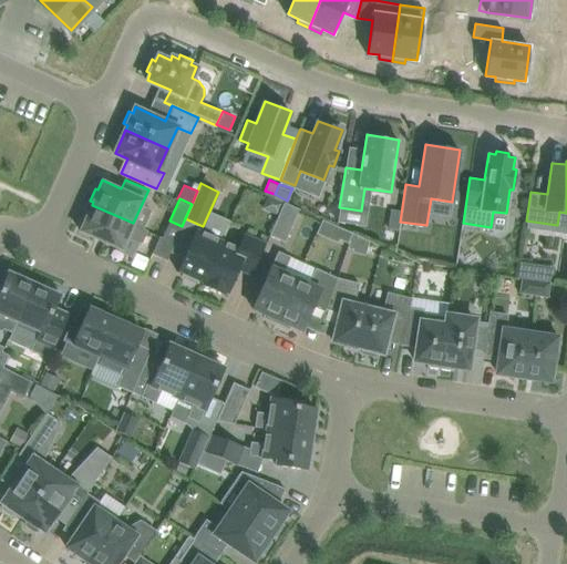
[(269,234),(285,241),(299,207),(287,202),(285,201),(269,234)]
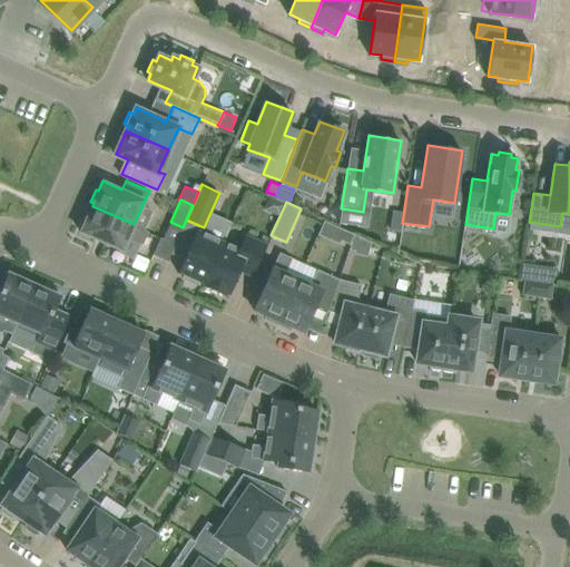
[(147,231),(134,224),(92,206),(80,231),(123,250),(128,236),(143,242),(147,231)]
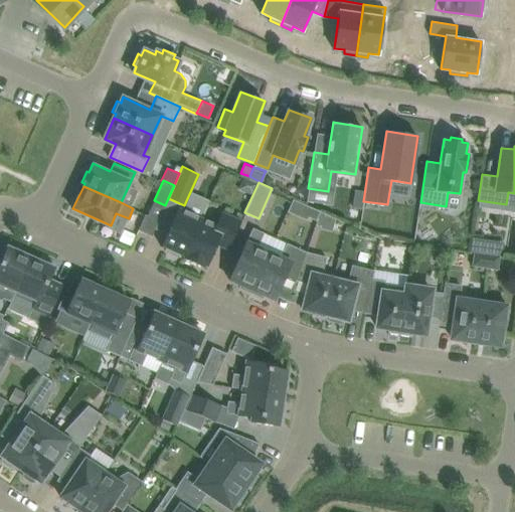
[(165,205),(154,200),(148,214),(145,213),(138,228),(152,234),(165,205)]
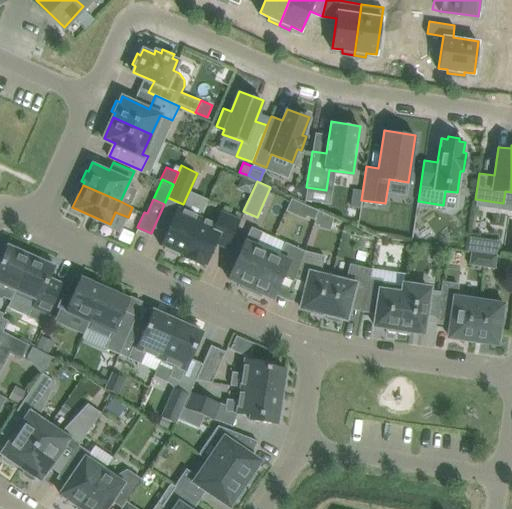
[(306,215),(307,212),(312,214),(316,216),(318,209),(304,202),(303,202),(298,213),(305,216),(306,215)]
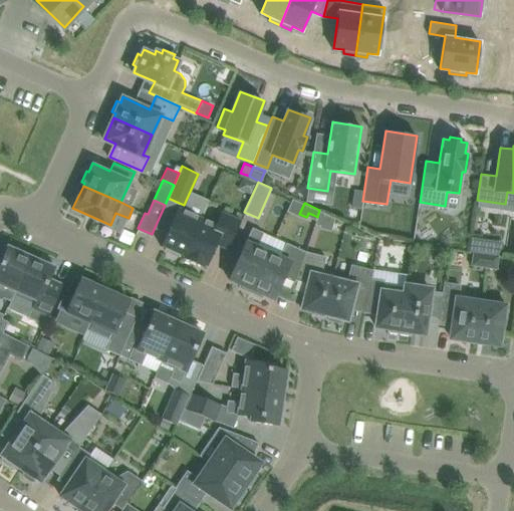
[(178,252),(184,255),(201,217),(178,207),(161,244),(167,247),(165,249),(177,255),(178,252)]
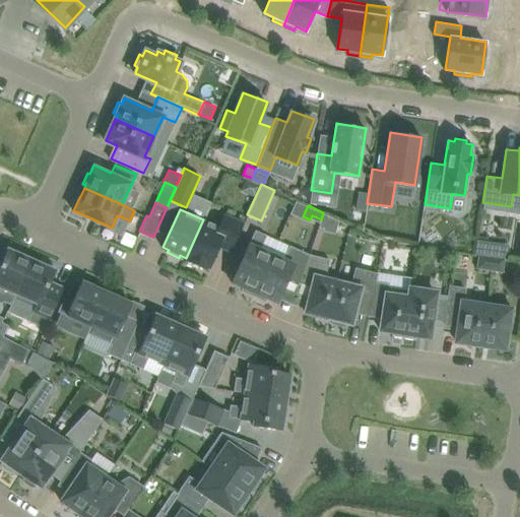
[(321,219),(319,225),(330,228),(333,216),(323,212),(321,219)]
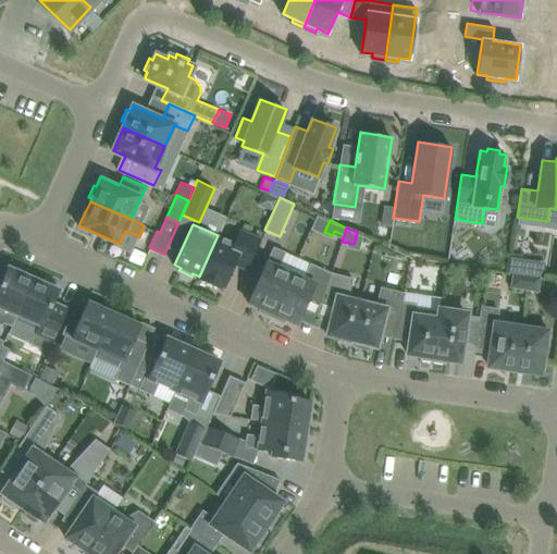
[(218,235),(199,277),(198,279),(220,288),(221,286),(224,287),(235,262),(248,268),(261,238),(239,229),(233,242),(218,235)]
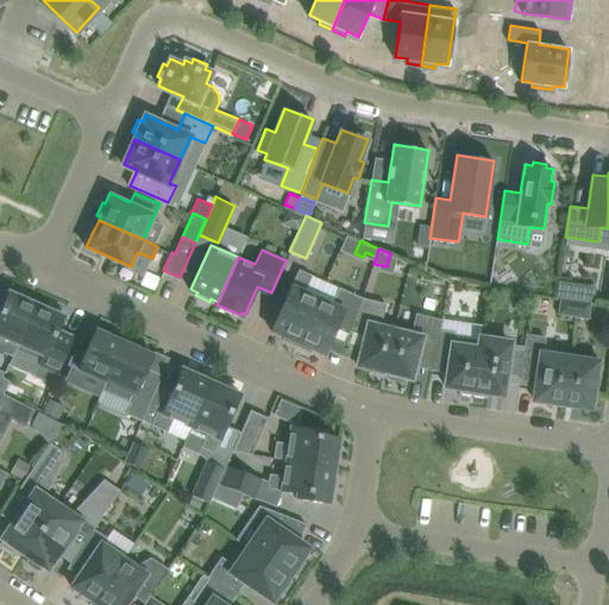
[(283,339),(296,344),(318,297),(305,291),(312,273),(299,268),(271,329),(284,335),(283,339)]
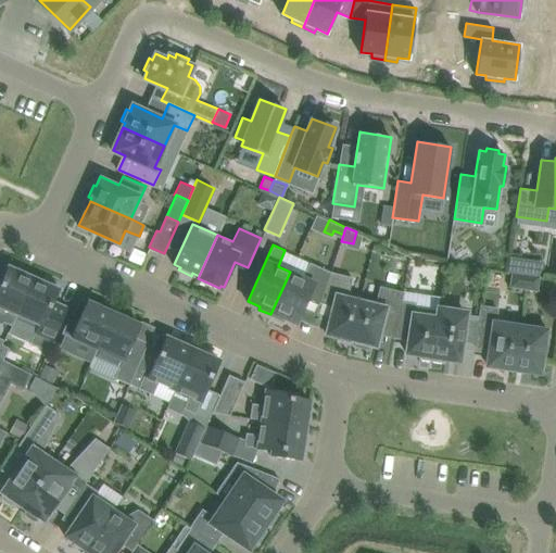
[(509,254),(507,269),(512,271),(523,273),(527,256),(509,254)]
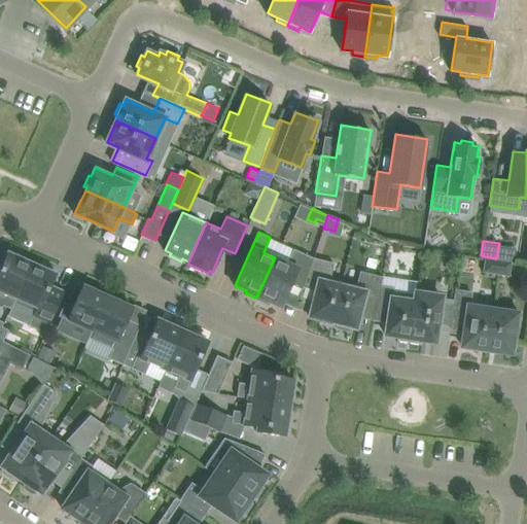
[(303,288),(304,286),(313,256),(293,247),(286,263),(275,257),(256,298),(269,303),(270,301),(281,306),(290,283),(303,288)]
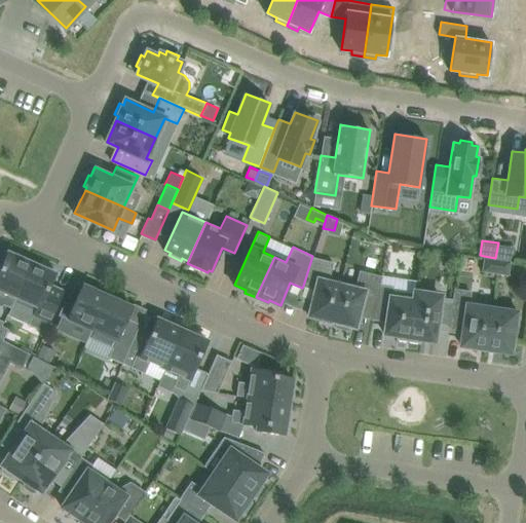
[(15,296),(16,297),(32,262),(8,251),(0,269),(0,289),(8,293),(3,303),(11,307),(15,296)]
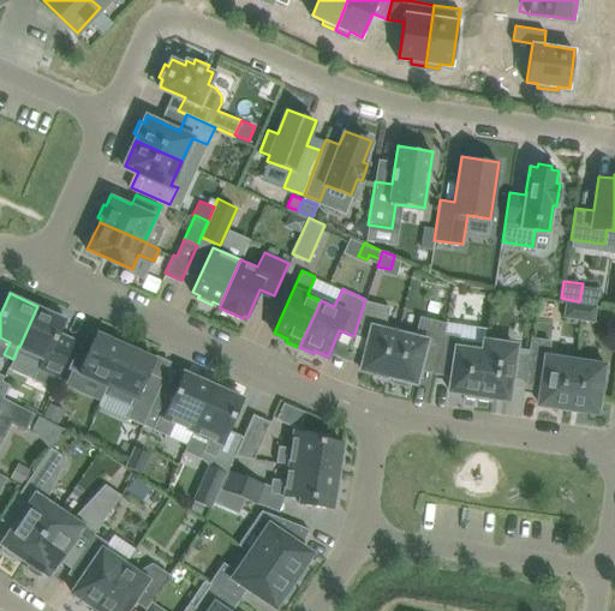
[(386,378),(387,375),(399,327),(386,323),(389,305),(365,299),(354,334),(369,339),(362,367),(375,371),(374,376),(386,378)]
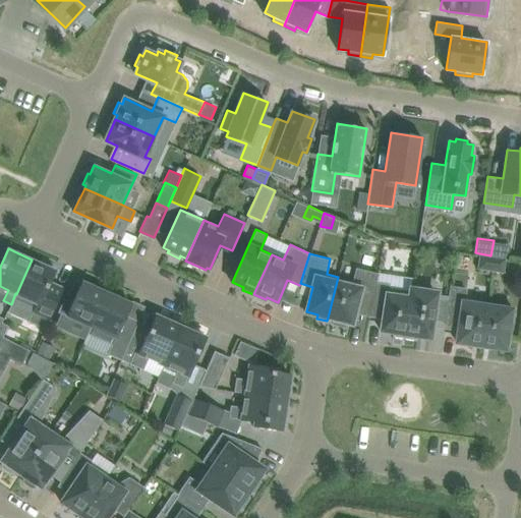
[(477,268),(504,272),(506,257),(490,255),(479,253),(477,268)]
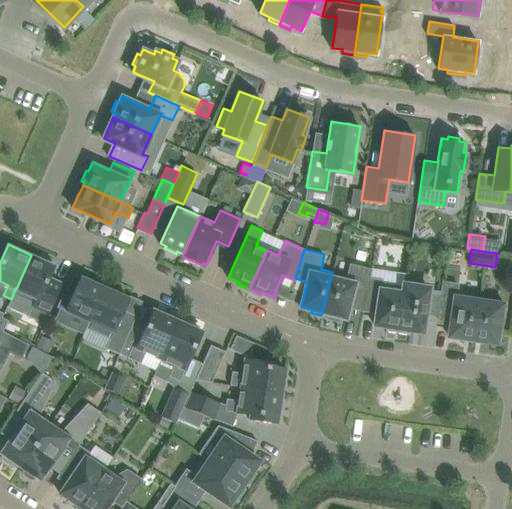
[(31,255),(16,289),(35,297),(28,314),(45,322),(63,282),(49,276),(54,265),(31,255)]
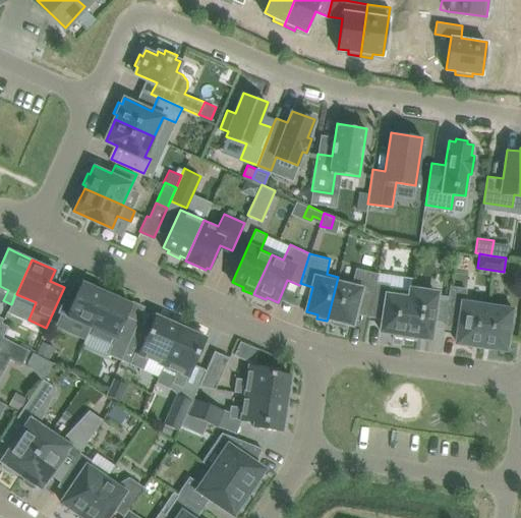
[(358,297),(371,301),(375,281),(378,272),(356,267),(352,281),(338,277),(328,318),(335,319),(334,323),(345,326),(346,322),(352,323),(358,297)]
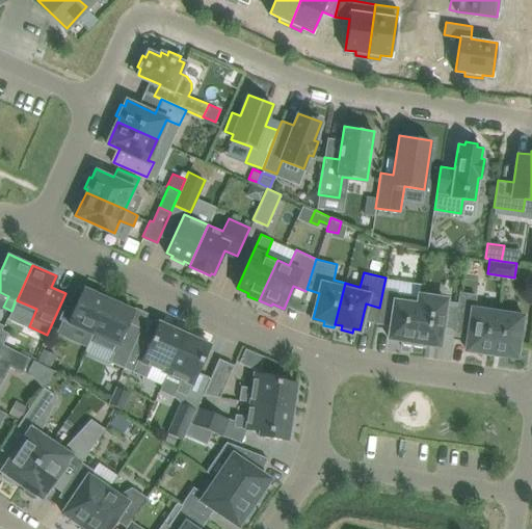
[(400,343),(413,344),(420,294),(419,294),(419,296),(397,292),(398,289),(384,287),(387,278),(386,278),(383,287),(379,308),(376,322),(391,324),(390,337),(401,339),(400,343)]
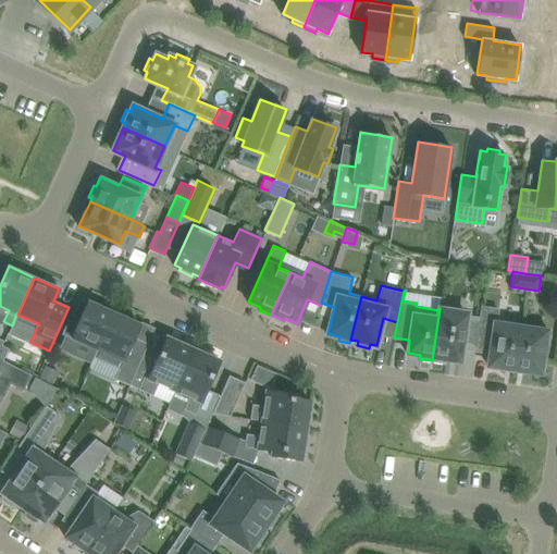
[(62,333),(97,348),(98,348),(113,312),(87,300),(78,322),(69,318),(62,333)]
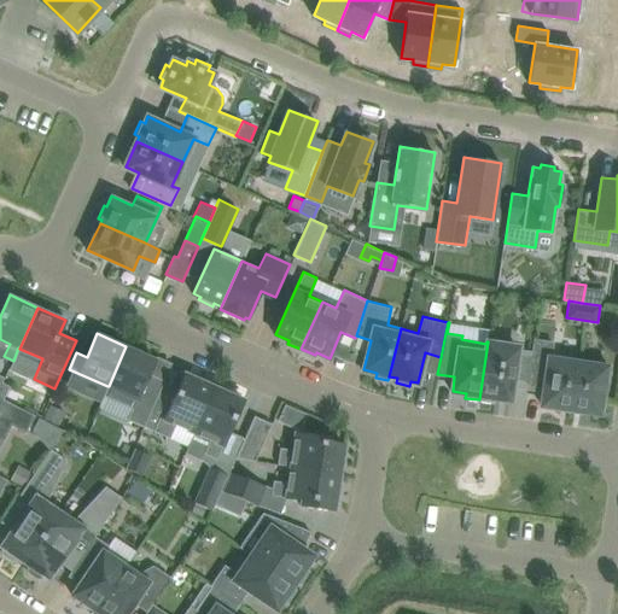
[(542,404),(571,409),(578,357),(551,352),(553,341),(535,338),(532,351),(534,351),(528,387),(543,390),(542,404)]
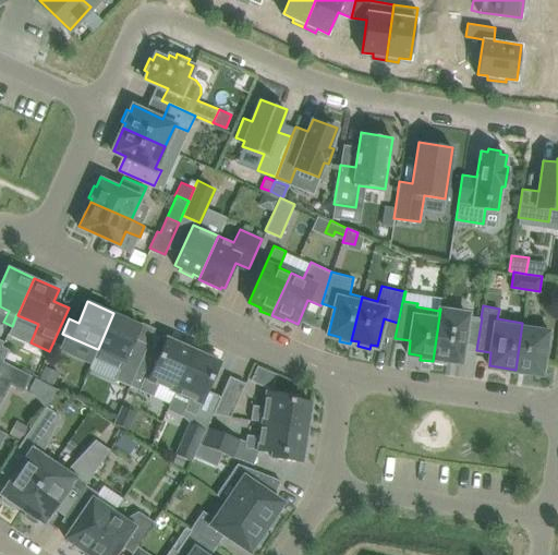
[(462,348),(476,350),(482,317),(481,317),(468,315),(468,313),(440,309),(433,361),(446,363),(447,359),(461,361),(462,348)]
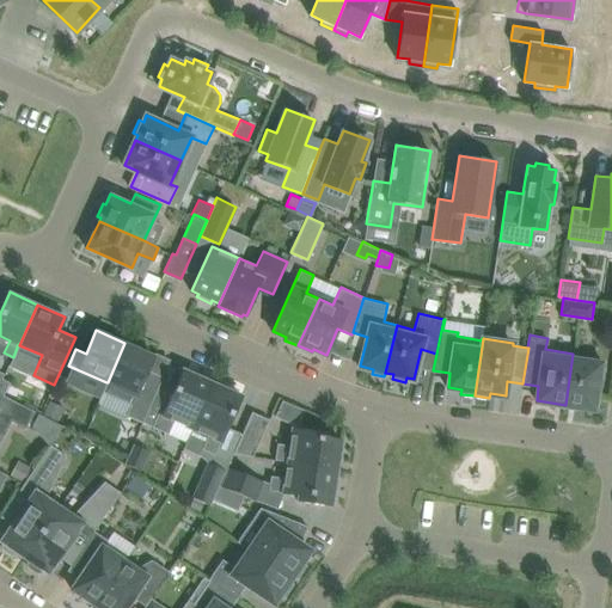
[(108,382),(106,382),(103,391),(130,403),(126,413),(142,421),(163,375),(148,369),(153,356),(124,343),(108,382)]
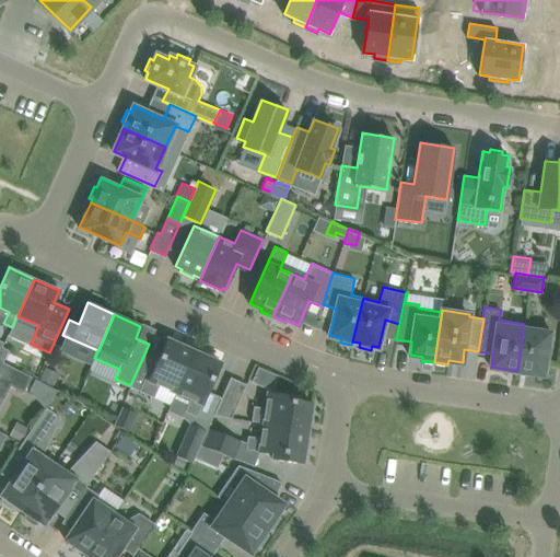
[(524,324),(517,371),(544,374),(550,328),(524,324)]
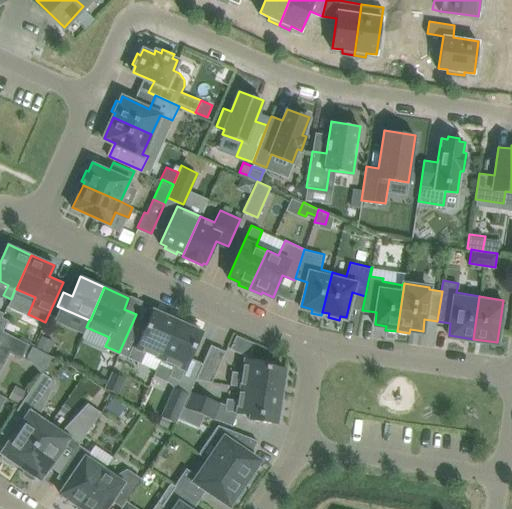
[(141,362),(146,351),(161,357),(178,320),(172,317),(173,315),(160,309),(159,311),(153,309),(137,345),(133,343),(127,356),(141,362)]
